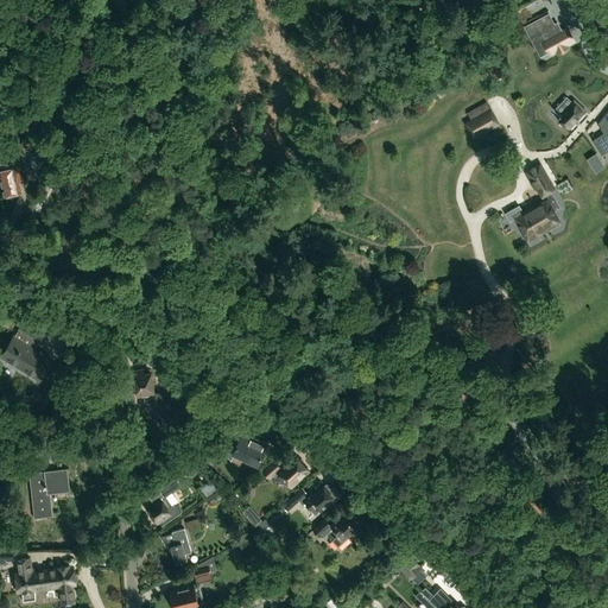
[(543,21),(540,17),(524,26),(538,54),(545,49),(549,56),(574,43),(567,27),(551,37),(543,21)]
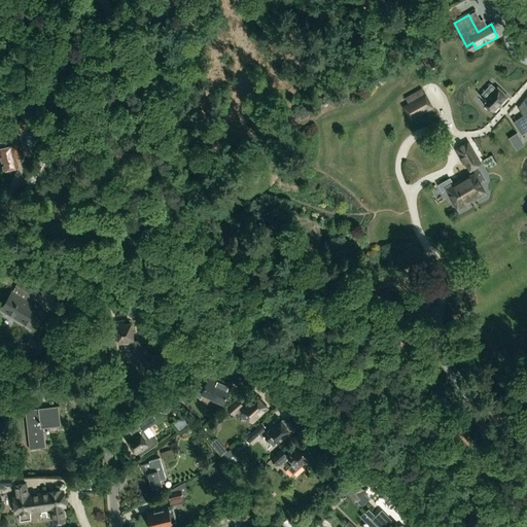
[(505,96),(497,86),(496,88),(492,84),(496,80),(490,73),(475,89),(484,98),(483,99),(484,100),(483,101),(492,110),(505,96)]
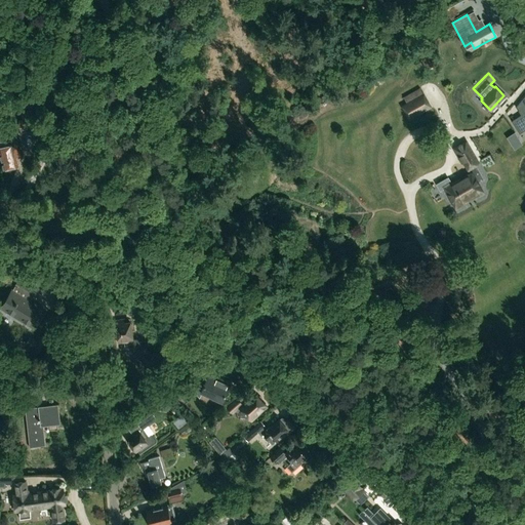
[(408,120),(432,107),(425,92),(422,93),(419,87),(403,96),(406,103),(401,106),(408,120)]
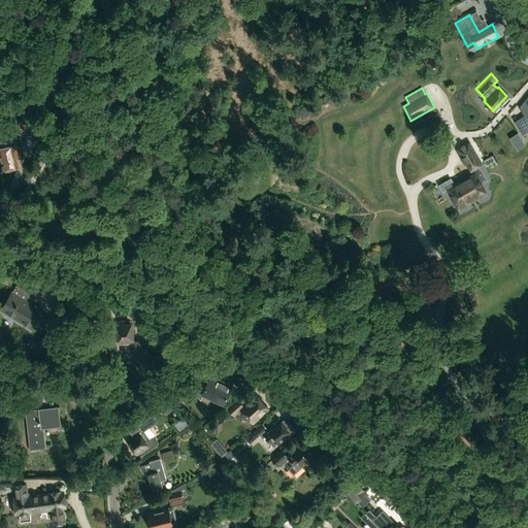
[(524,117),(515,122),(522,133),(527,129),(527,95),(519,107),(524,117)]
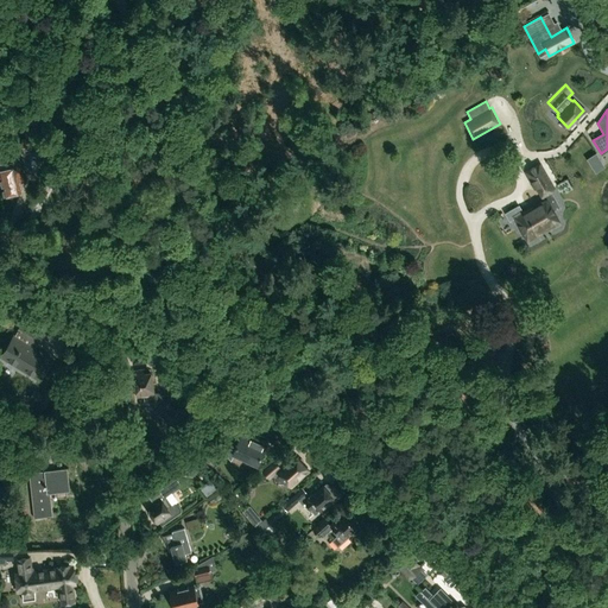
[(0,184),(2,195),(4,195),(6,196),(10,196),(10,194),(20,191),(18,183),(21,182),(17,159),(0,163),(0,184)]
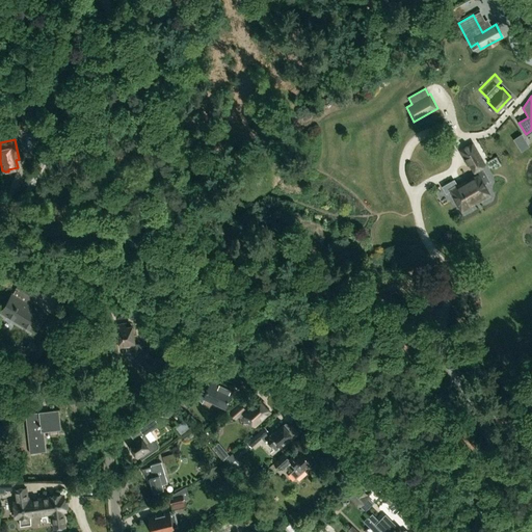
[(472,141),(458,151),(473,174),(475,173),(483,168),(486,165),(472,141)]
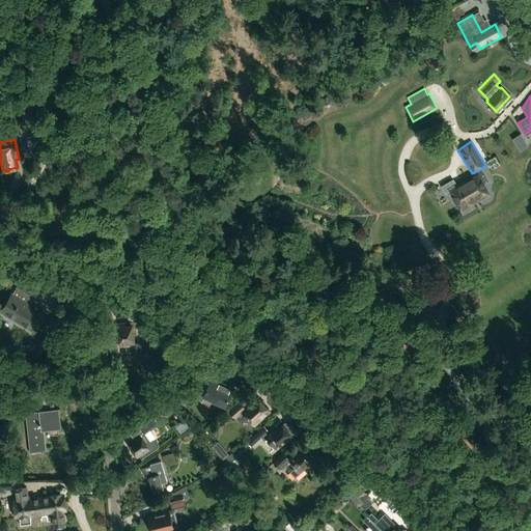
[(475,174),(455,186),(455,185),(452,186),(452,185),(449,187),(450,188),(448,189),(459,210),(467,205),(466,204),(477,197),(478,199),(487,194),(482,185),(490,180),(482,168),(474,172),(475,174)]
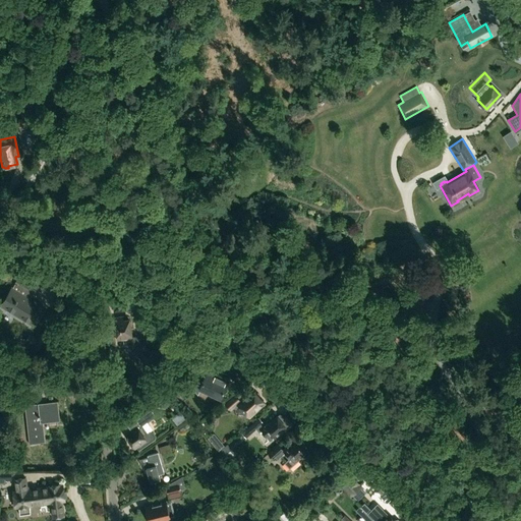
[(2,305),(34,325),(44,308),(27,299),(32,292),(34,293),(41,282),(22,272),(15,283),(16,283),(12,289),(11,289),(2,305)]
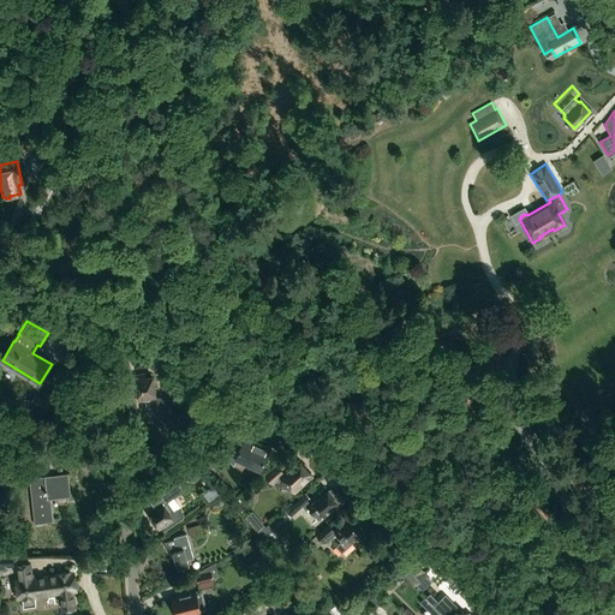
[(150,366),(149,359),(133,360),(135,369),(150,366)]
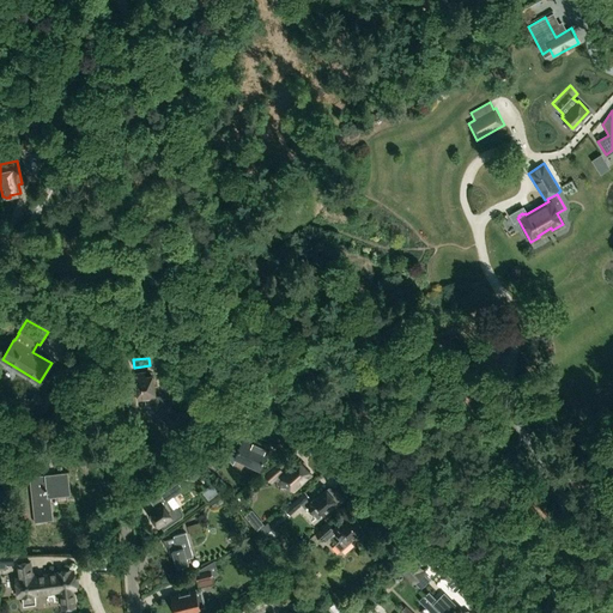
[(134,375),(135,378),(138,400),(146,399),(147,399),(149,404),(157,411),(155,413),(171,426),(183,411),(167,399),(164,401),(159,396),(155,398),(152,376),(145,377),(145,374),(134,375)]
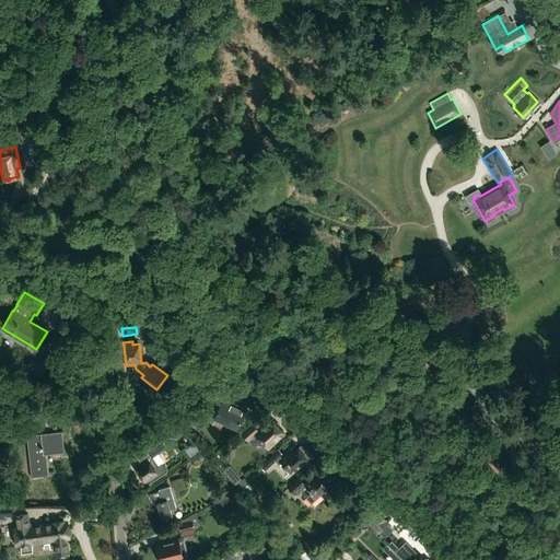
[(44,374),(51,361),(44,357),(36,370),(44,374)]
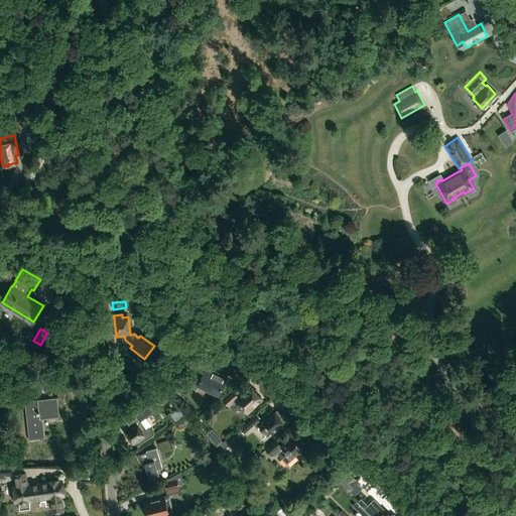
[(226,377),(206,368),(198,385),(218,395),(226,377)]
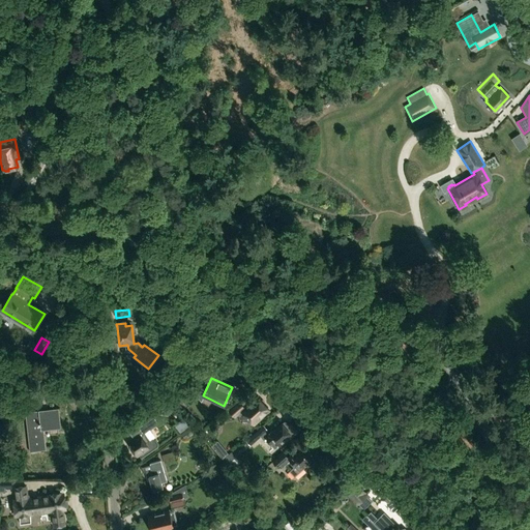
[(181,405),(189,398),(182,390),(175,396),(181,405)]
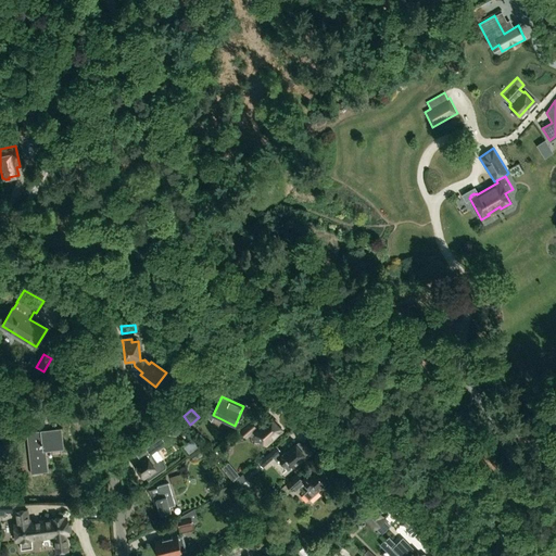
[(265,418),(255,427),(256,428),(253,431),(267,446),(285,430),(272,416),(266,420),(265,418)]
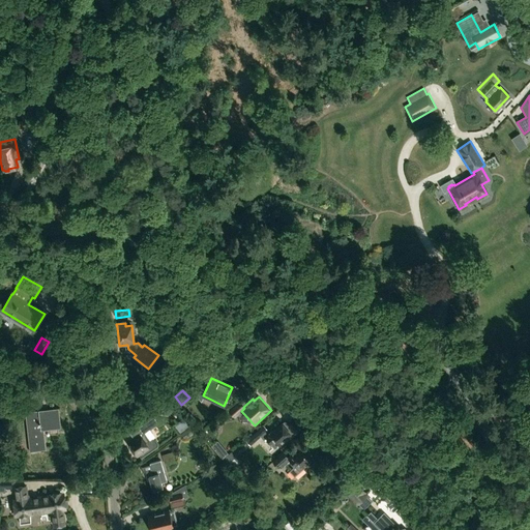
[(239,403),(229,411),(234,417),(236,415),(241,411),(244,408),(243,407),(239,403)]
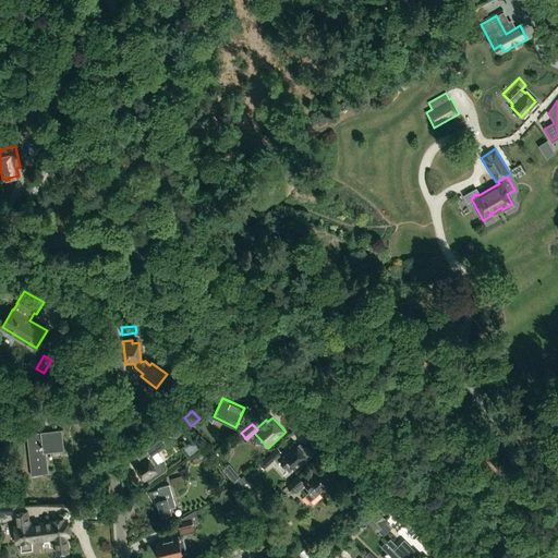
[(62,451),(60,429),(40,432),(40,433),(26,434),(31,475),(48,473),(46,452),(62,451)]
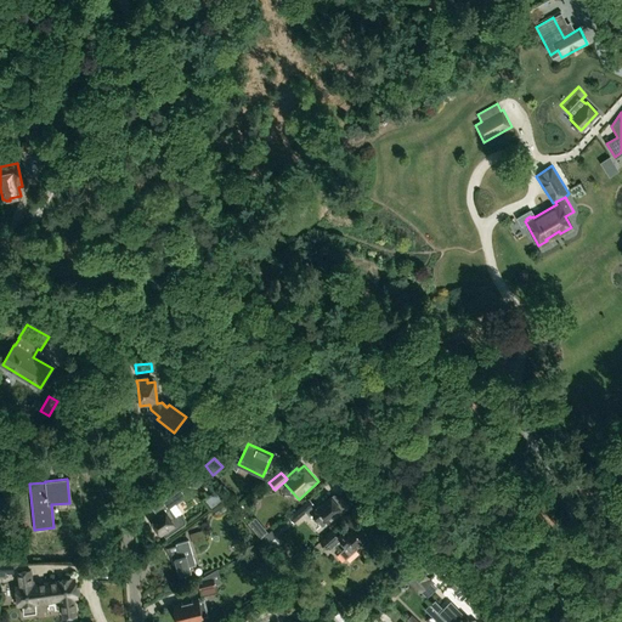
[(203,499),(210,509),(225,498),(218,488),(203,499)]
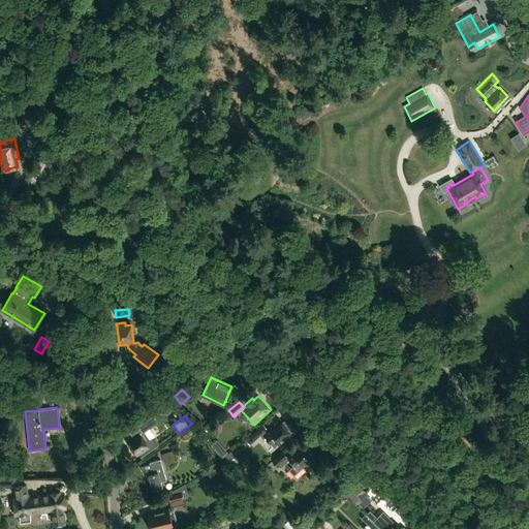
[(138,453),(141,456),(150,449),(147,446),(145,442),(149,439),(144,432),(152,427),(148,421),(137,427),(142,433),(128,443),(135,454),(138,453)]
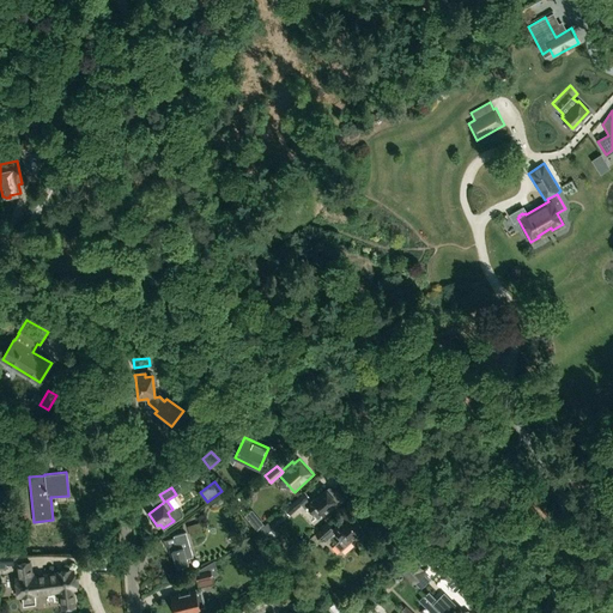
[(340,499),(329,487),(326,490),(317,497),(316,496),(311,499),(304,492),(291,504),(296,509),(302,504),(305,509),(308,507),(317,519),(337,502),(340,499)]
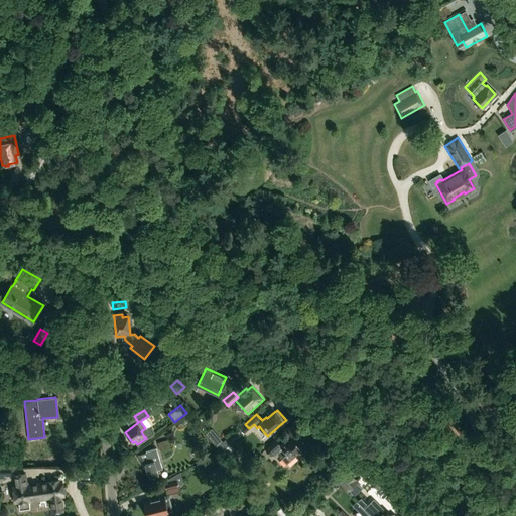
[(186,414),(176,421),(180,427),(190,420),(186,414)]
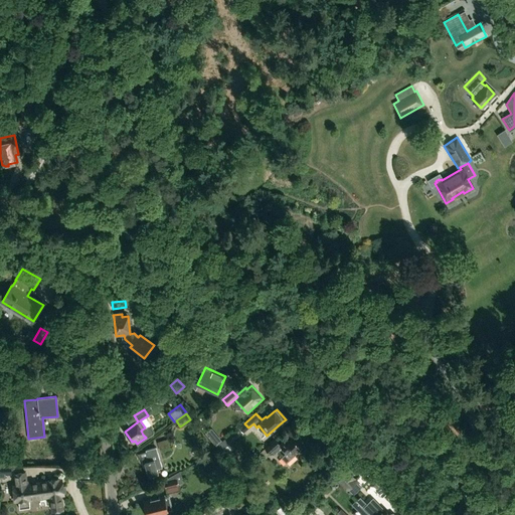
[(288,439),(280,445),(275,440),(266,449),(270,453),(273,450),(276,453),(282,447),(287,453),(281,457),(286,463),(295,455),(294,454),(305,444),(296,434),(289,440),(288,439)]
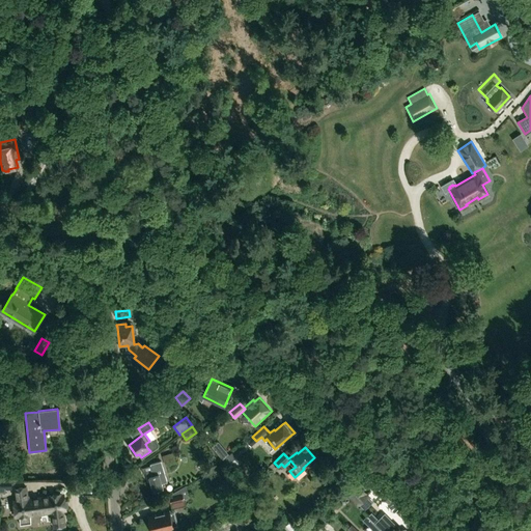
[(165,465),(175,462),(172,452),(162,455),(165,465)]
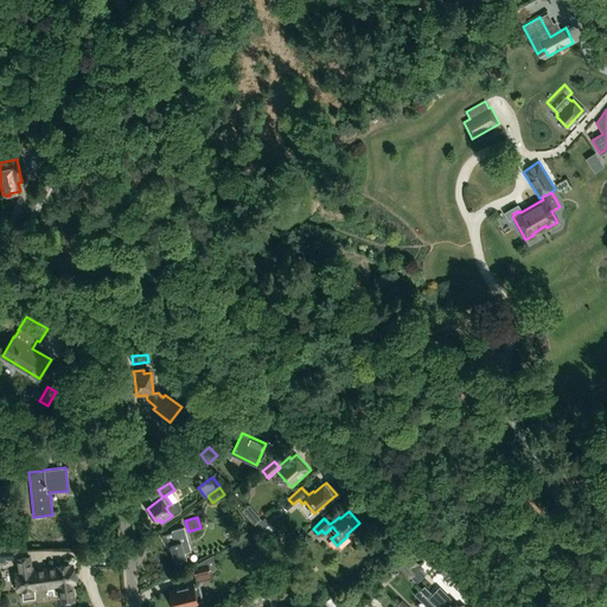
[(260,531),(269,524),(264,518),(254,525),(260,531)]
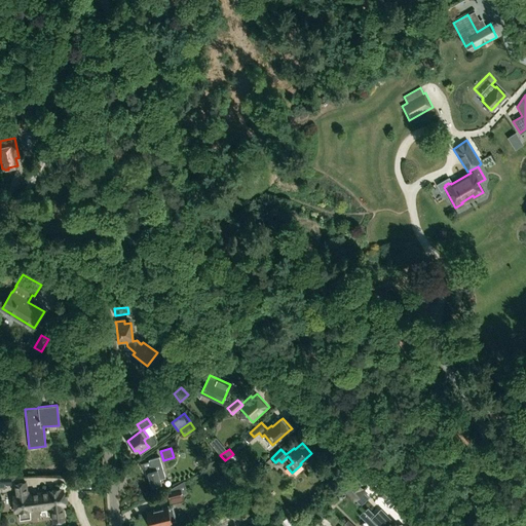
[(161,484),(160,479),(165,478),(159,456),(148,460),(152,471),(147,473),(152,487),(161,484)]
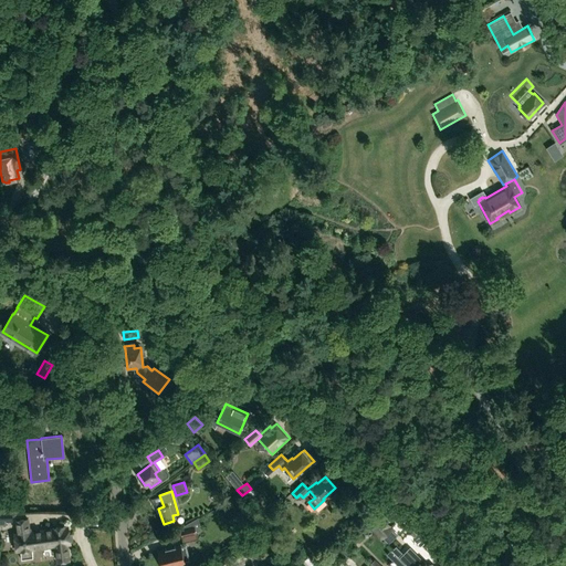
[(0,512),(0,524),(6,525),(4,521),(12,521),(12,512),(0,512)]
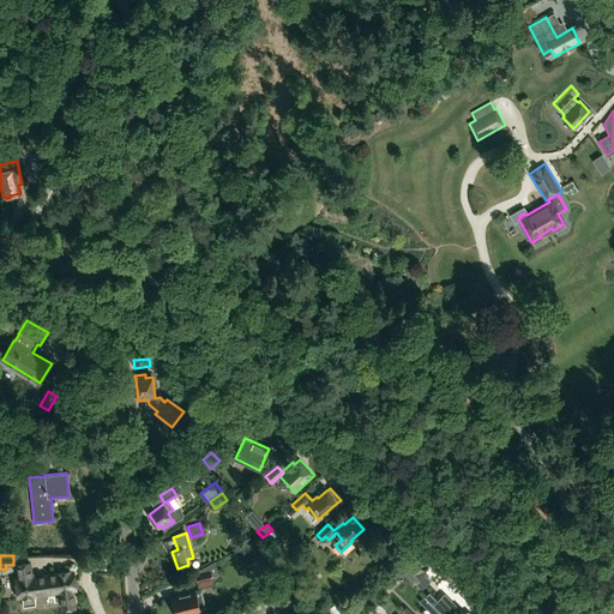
[(432,579),(426,573),(427,573),(411,557),(398,570),(413,585),(414,584),(420,591),(432,579)]
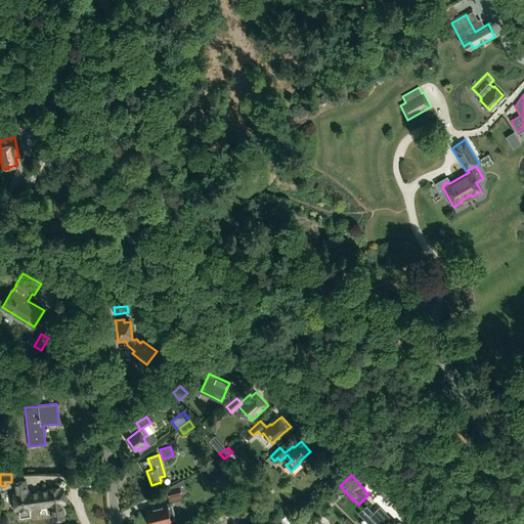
[(13,480),(14,492),(12,492),(15,511),(19,511),(20,517),(31,516),(30,509),(51,506),(52,520),(66,519),(63,505),(67,504),(67,500),(68,500),(67,494),(64,494),(63,486),(28,490),(27,479),(13,480)]
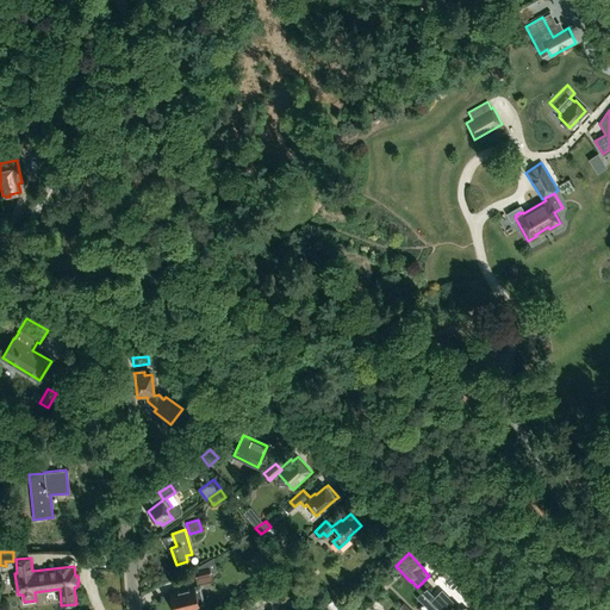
[(209,567),(194,571),(197,578),(211,574),(210,573),(216,572),(215,566),(209,568),(209,567)]
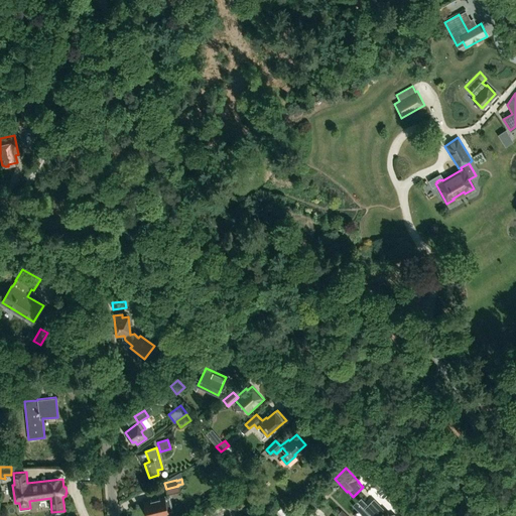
[(163,498),(144,502),(147,515),(156,515),(167,513),(165,506),(170,505),(168,499),(164,500),(163,498)]
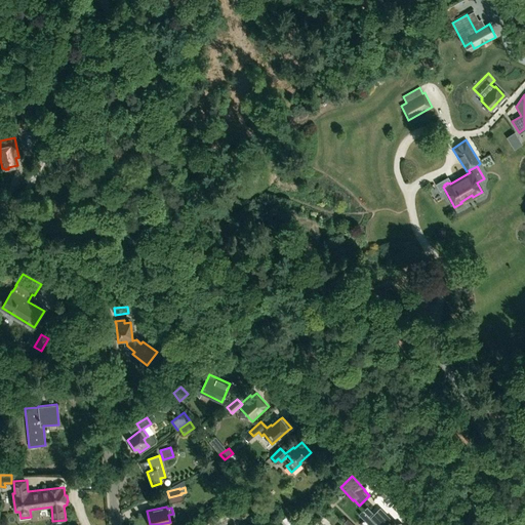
[(364,511),(370,517),(374,513),(367,507),(364,511)]
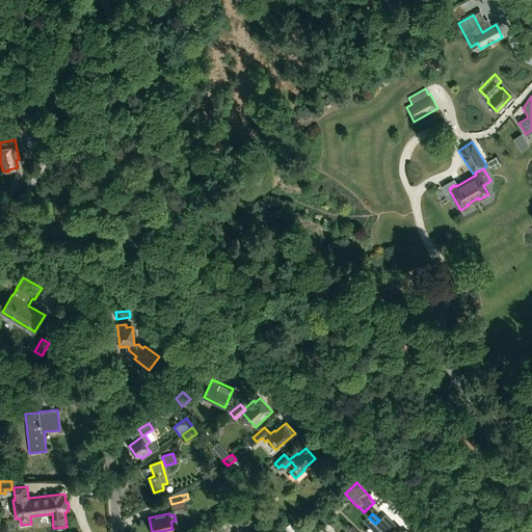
[(380,530),(381,531),(382,531),(408,531),(406,530),(401,531),(392,522),(389,522),(384,526),(379,520),(375,524),(380,530)]
